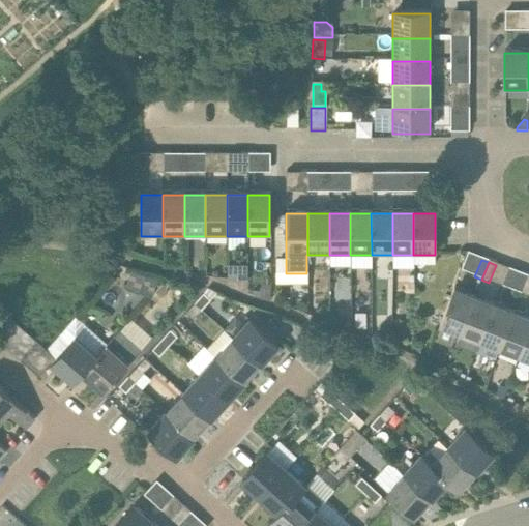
[(246,285),(246,268),(227,268),(227,282),(246,285)]
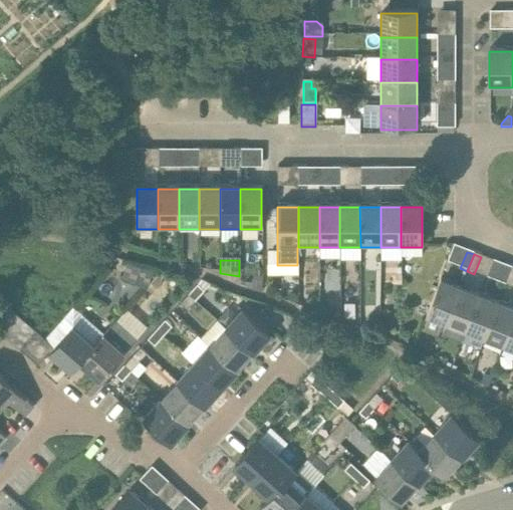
[(153,273),(126,264),(120,281),(147,290),(153,273)]
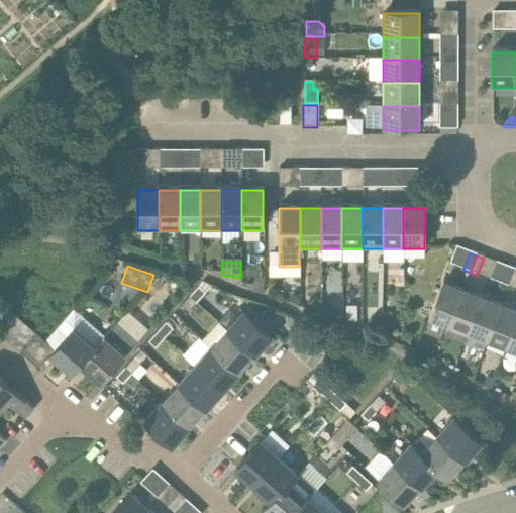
[(501,285),(508,288),(515,271),(508,268),(501,285)]
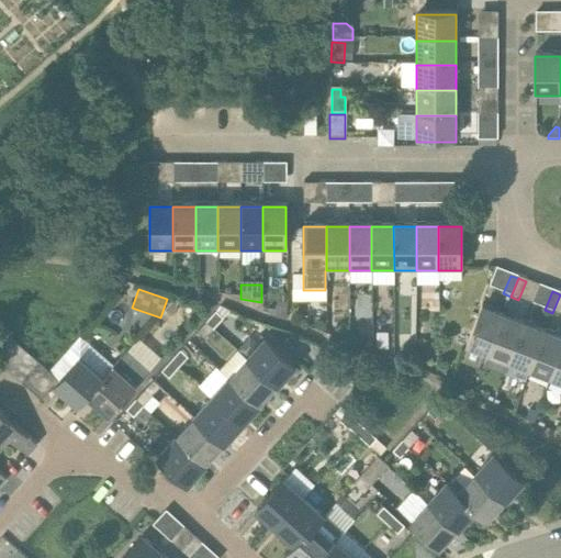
[(466,348),(487,357),(503,317),(481,309),(466,348)]
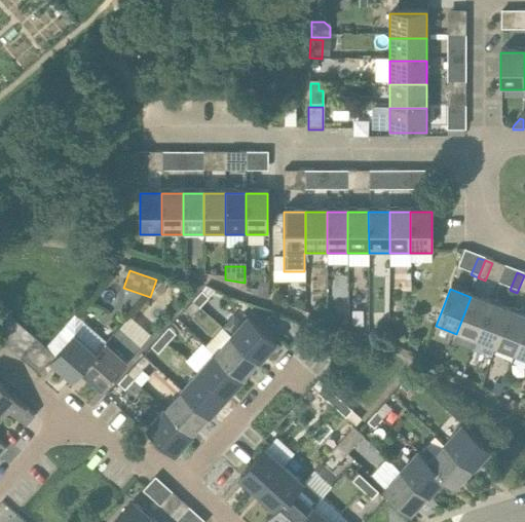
[(193,304),(199,309),(208,300),(201,294),(193,304)]
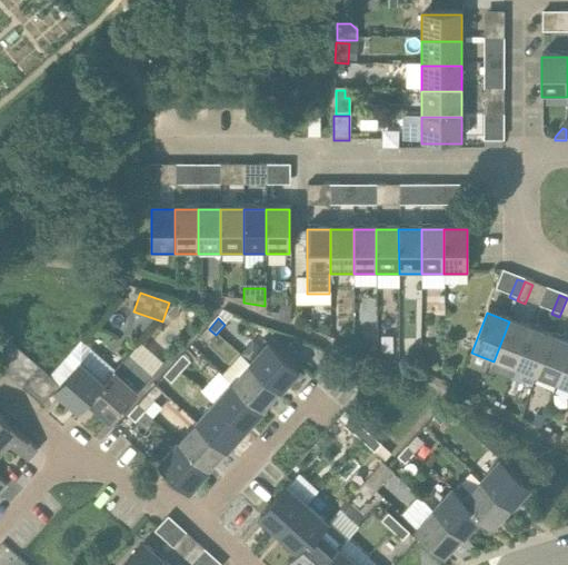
[(494,362),(515,370),(530,329),(509,321),(494,362)]
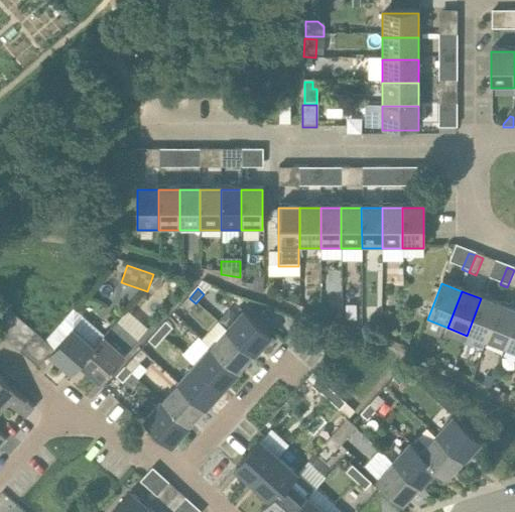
[(196,303),(189,298),(180,307),(186,312),(196,303)]
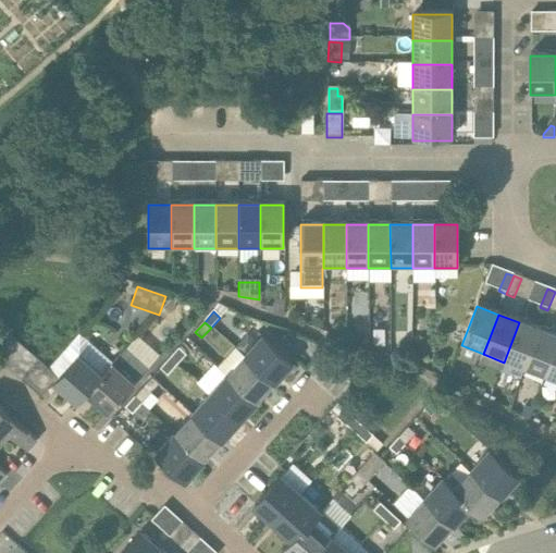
[(504,363),(524,370),(540,330),(519,322),(504,363)]
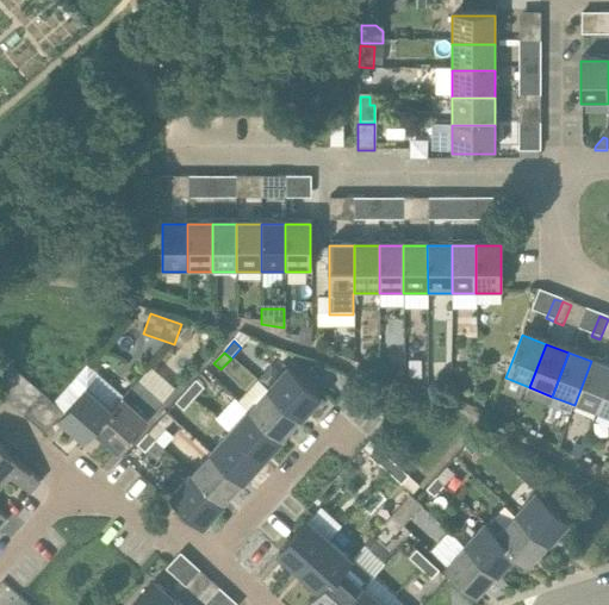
[(575,405),(597,413),(608,382),(608,368),(591,361),(575,405)]
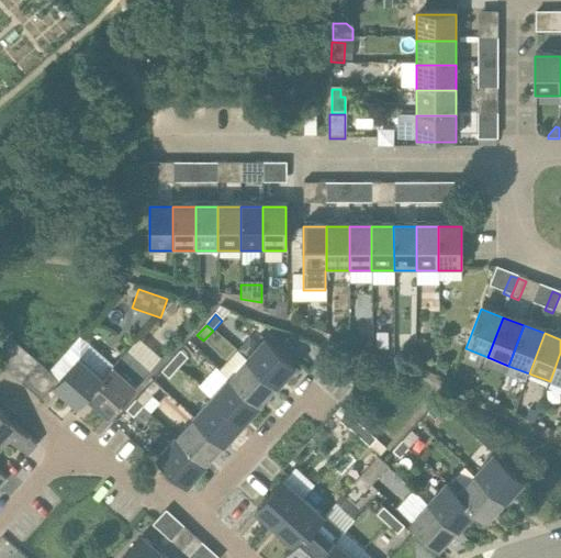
[(0,367),(1,368),(20,348),(9,339),(0,349),(0,367)]
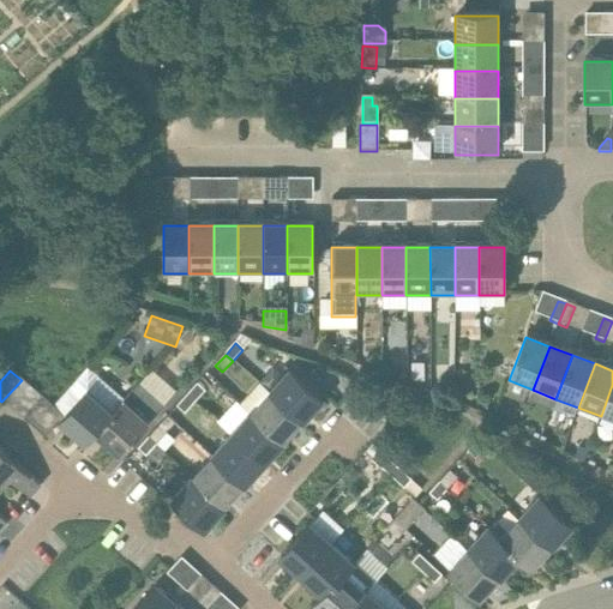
[(270,396),(301,424),(322,402),(289,373),(270,396)]
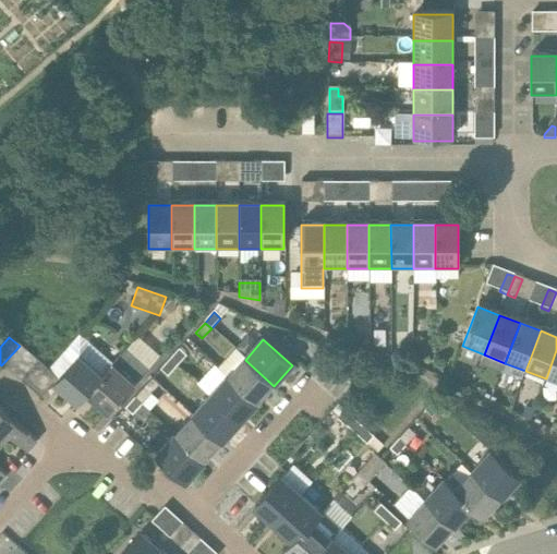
[(1,365),(11,374),(29,354),(20,346),(1,365)]
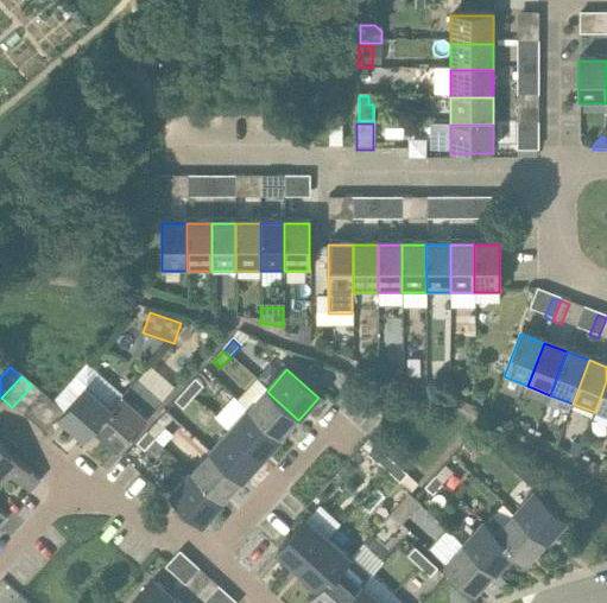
[(606,381),(595,412),(606,417),(606,381)]
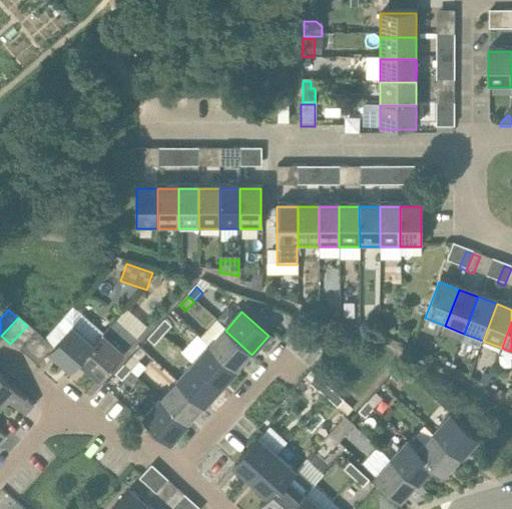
[(99,383),(113,368),(135,341),(114,323),(94,346),(78,364),(99,383)]
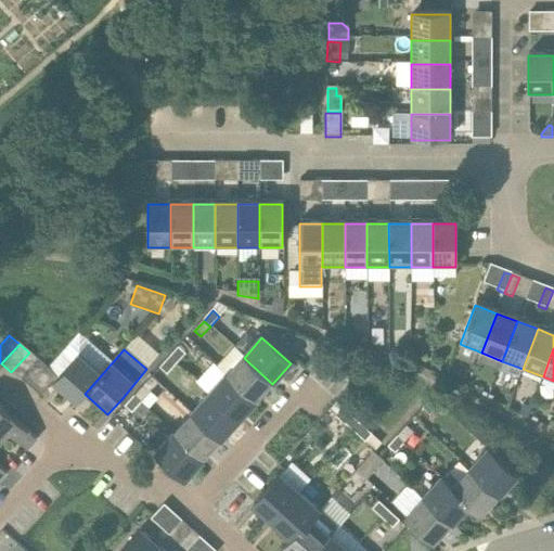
[(168,359),(175,366),(184,356),(177,349),(168,359)]
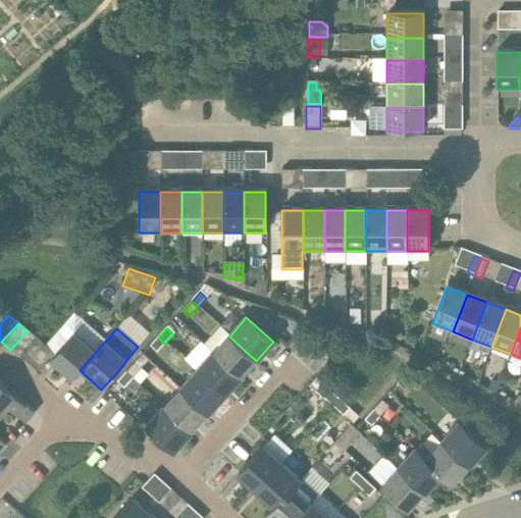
[(10,350),(19,358),(37,340),(28,331),(10,350)]
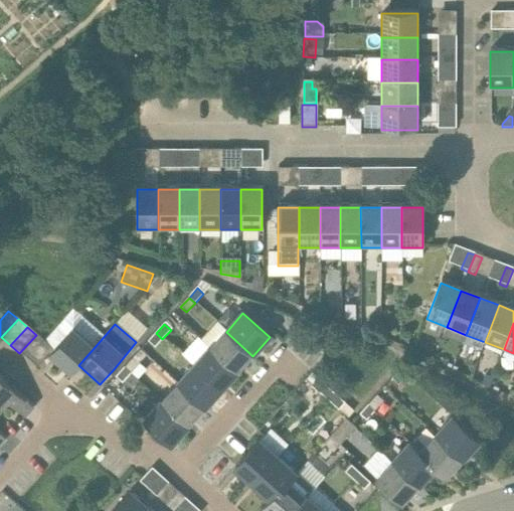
[(70,374),(78,365),(95,347),(71,328),(53,350),(45,343),(28,361),(38,369),(49,355),(70,374)]
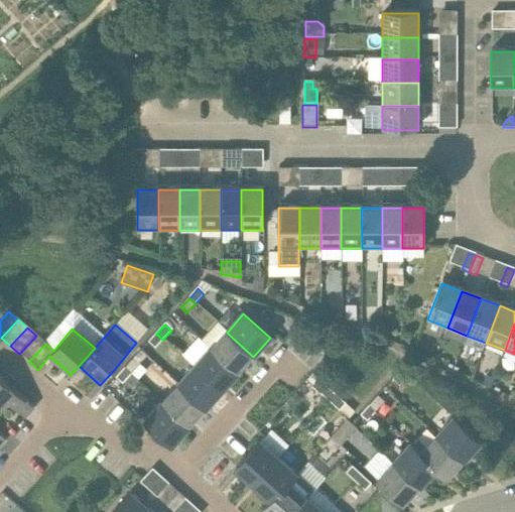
[(210,351),(237,375),(253,357),(227,333),(210,351)]
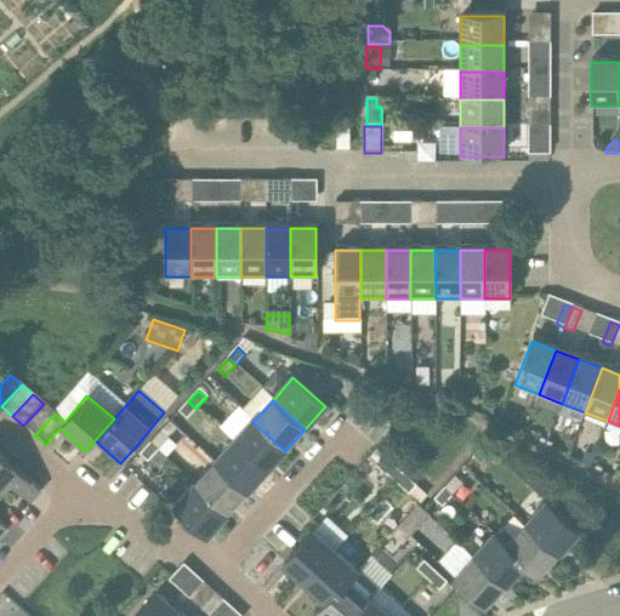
[(195,409),(188,401),(178,412),(186,420),(195,409)]
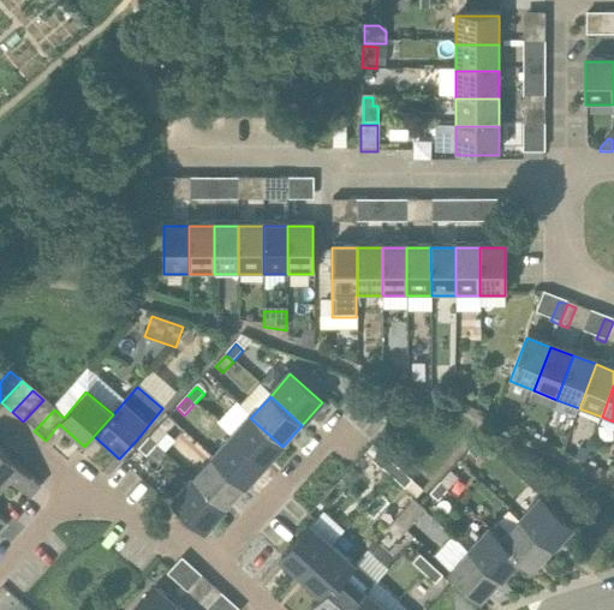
[(23,422),(34,431),(54,410),(43,400),(23,422)]
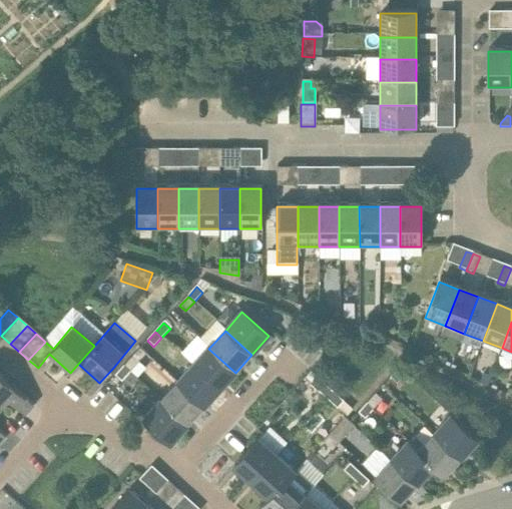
[(192,366),(219,390),(235,373),(208,349),(192,366)]
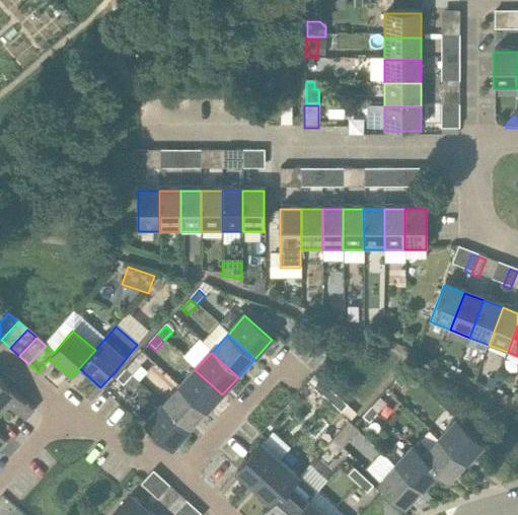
[(125,372),(131,378),(139,368),(133,363),(125,372)]
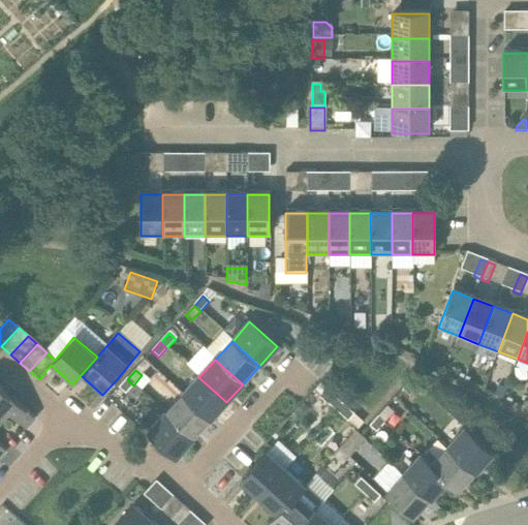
[(182,396),(210,421),(226,402),(198,377),(182,396)]
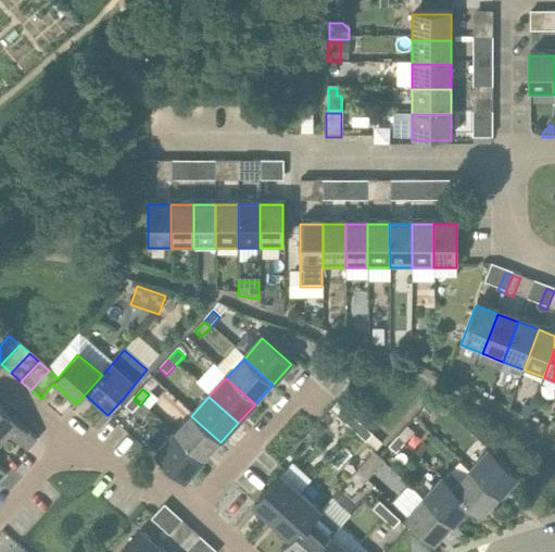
[(140,405),(134,399),(125,409),(131,415),(140,405)]
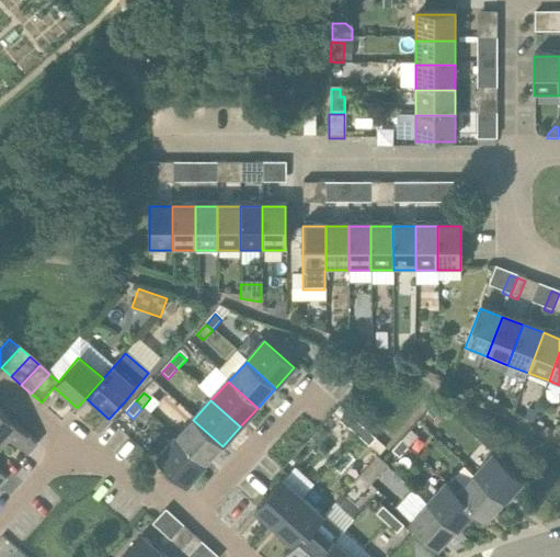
[(434,420),(443,410),(436,404),(427,413),(434,420)]
